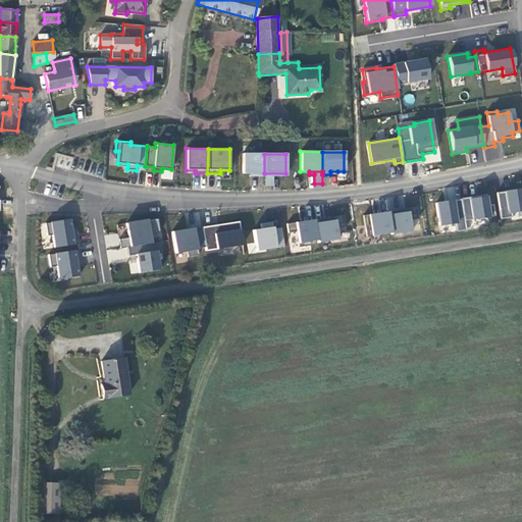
[(285,176),(285,173),(264,173),(264,187),(272,187),(272,176),(285,176)]
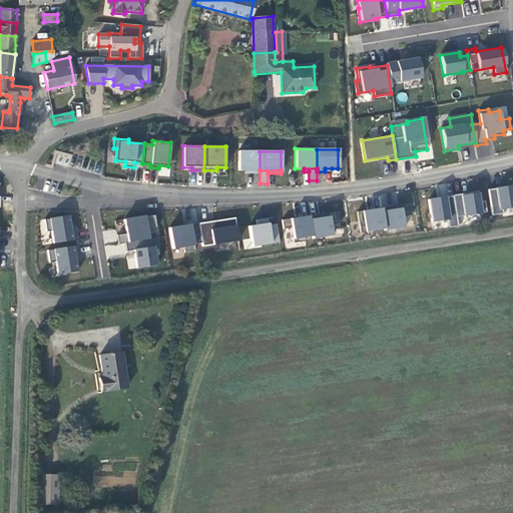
[(512,185),(488,189),(492,215),(502,213),(502,209),(512,207),(512,185)]
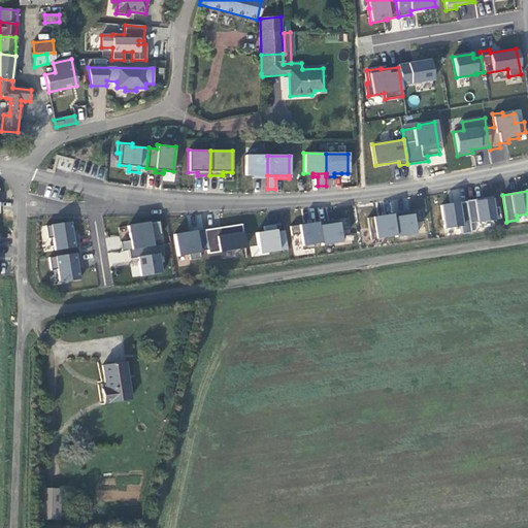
[(493,207),(491,197),(466,201),(469,224),(500,219),(498,207),(493,207)]
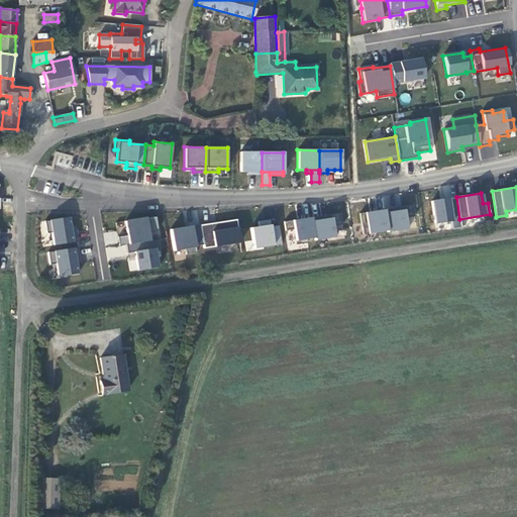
[(388,212),(384,213),(387,231),(387,232),(408,229),(406,218),(414,217),(412,205),(387,209),(388,212)]
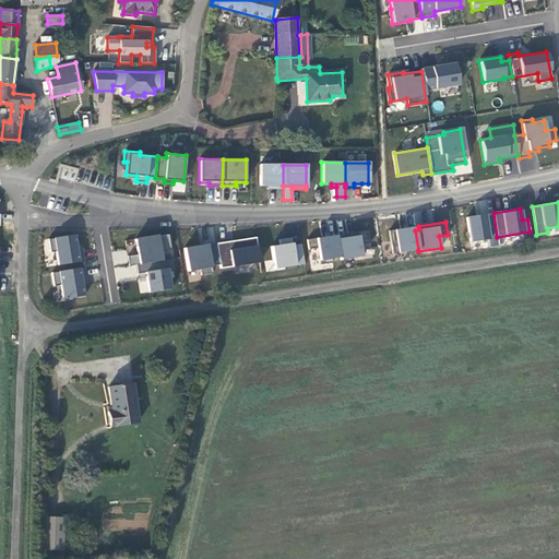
[(415,230),(415,227),(389,230),(392,254),(418,250),(415,230)]
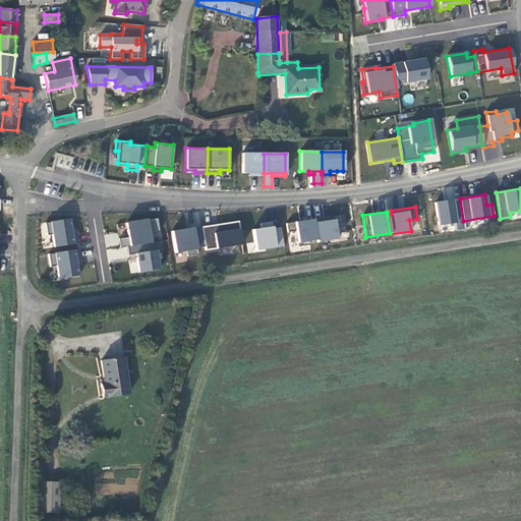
[(317,222),(313,223),(316,240),(316,242),(338,239),(336,228),(344,227),(342,215),(316,219),(317,222)]
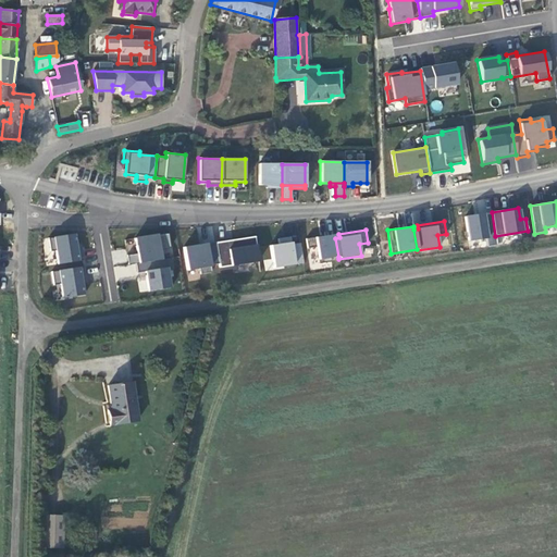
[(83,260),(81,243),(76,244),(74,234),(48,238),(50,251),(56,251),(57,264),(83,260)]
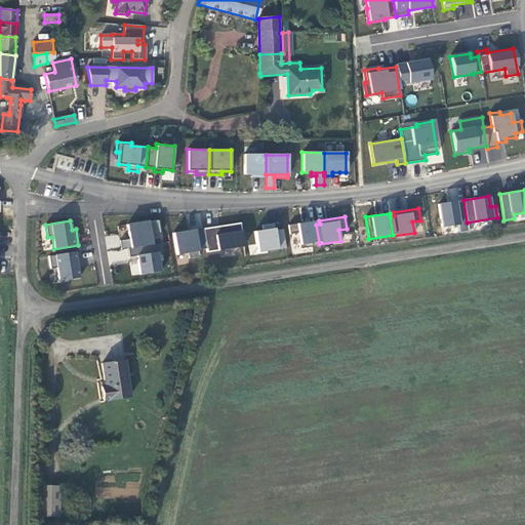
[(160,234),(158,220),(126,225),(129,239),(119,241),(121,249),(127,248),(151,245),(150,236),(160,234)]
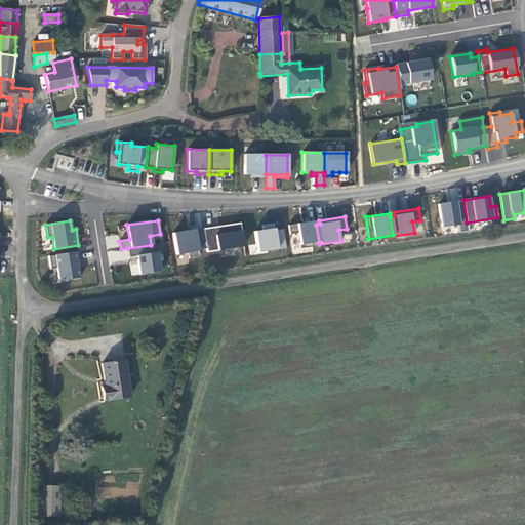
[(316,225),(316,220),(288,226),(289,235),(297,233),(299,249),(312,247),(312,243),(319,242),(316,225)]
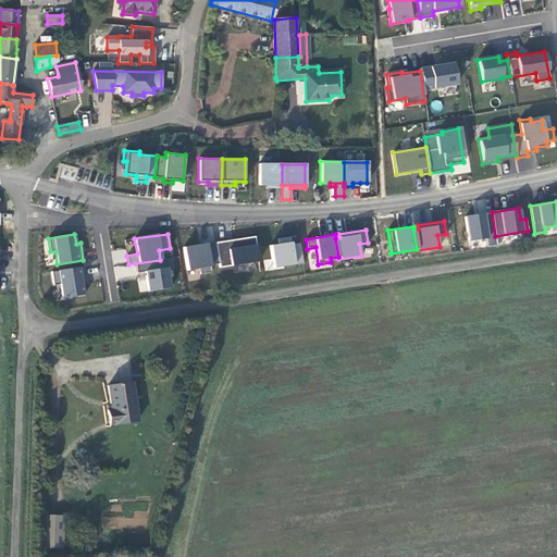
[(258,262),(255,237),(215,243),(219,264),(219,268),(258,262)]
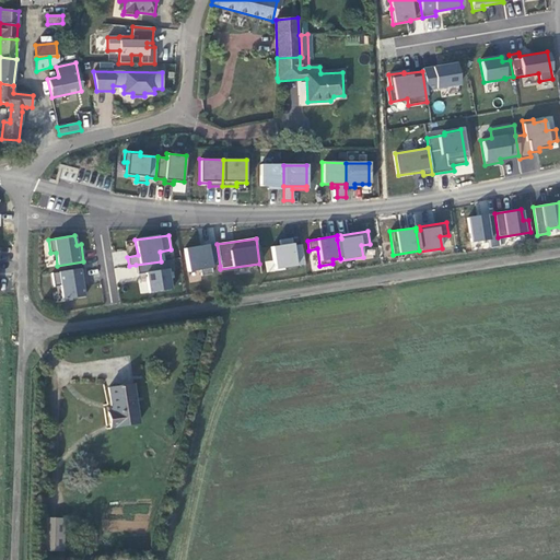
[(281,244),(270,246),(272,260),(265,261),(266,271),(306,265),(303,243),(294,244),(293,238),(281,240),(281,244)]
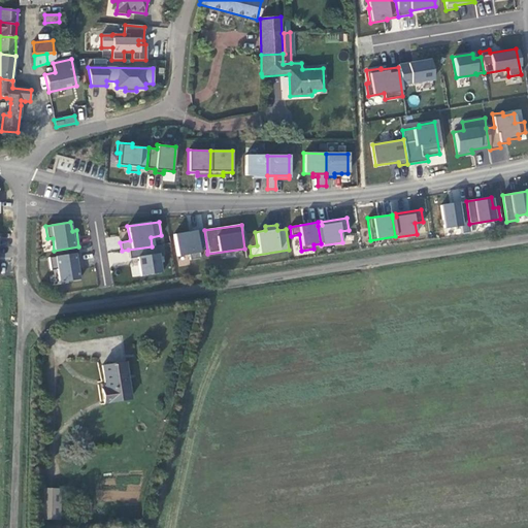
[(204,230),(203,229),(173,234),(177,257),(189,255),(190,260),(200,258),(199,252),(207,251),(204,230)]
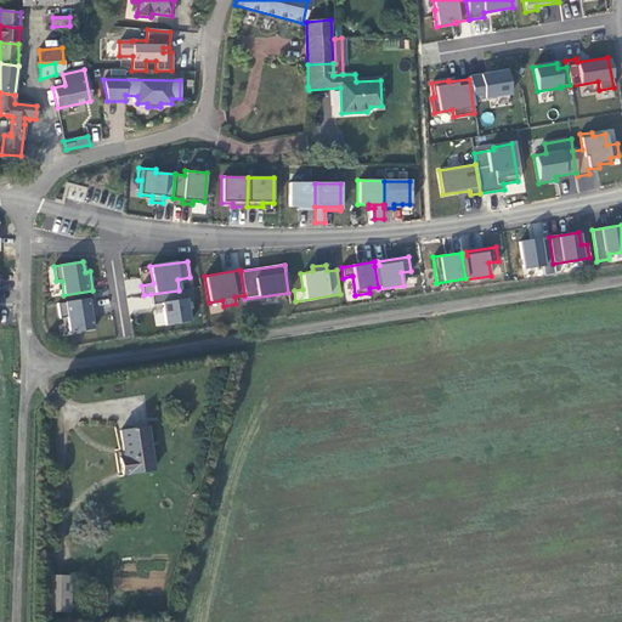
[(125,280),(128,293),(141,290),(140,278),(125,280)]
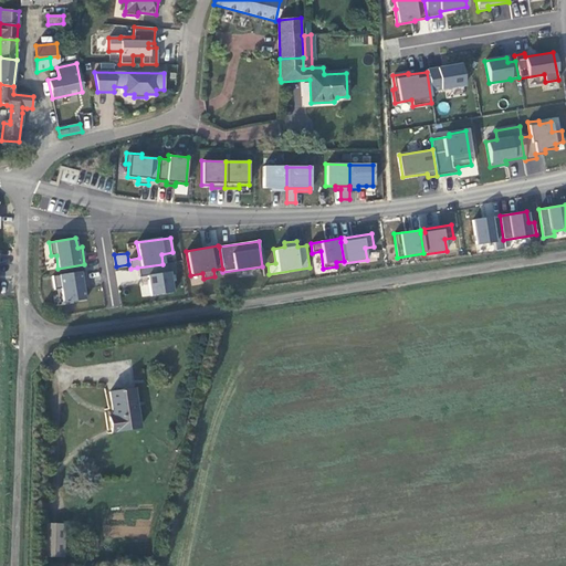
[(176,273),(174,262),(163,264),(137,268),(139,278),(148,276),(150,296),(174,292),(171,282),(170,282),(169,274),(176,273)]
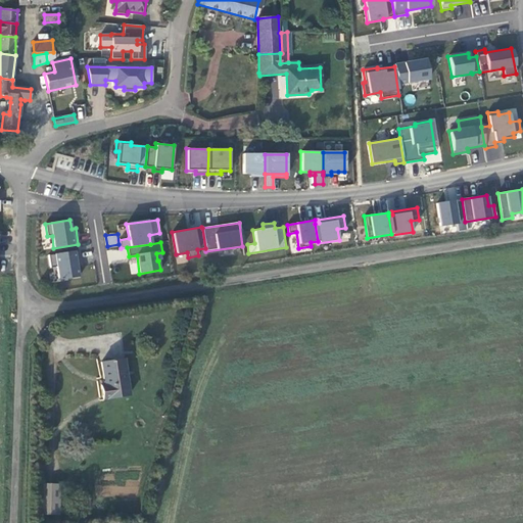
[(81,267),(79,250),(48,255),(50,268),(56,267),(58,280),(79,277),(78,268),(81,267)]
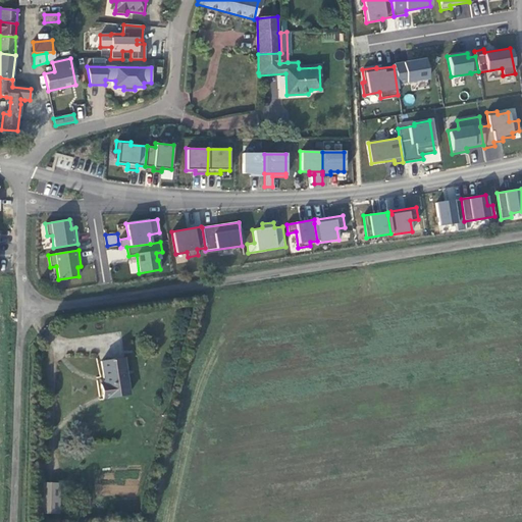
[(128,395),(123,358),(101,362),(104,384),(100,384),(102,399),(128,395)]
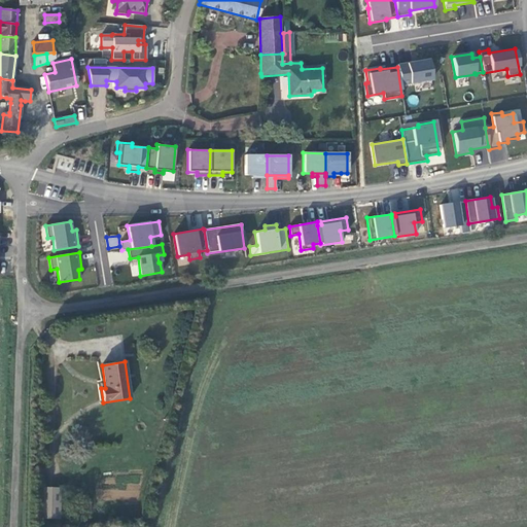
[(59,519),(60,488),(41,488),(40,518),(59,519)]
